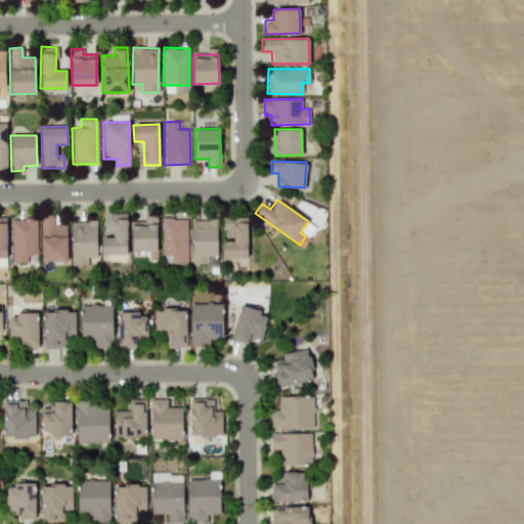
[(126,254),(126,213),(111,213),(112,236),(101,236),(101,254),(126,254)]
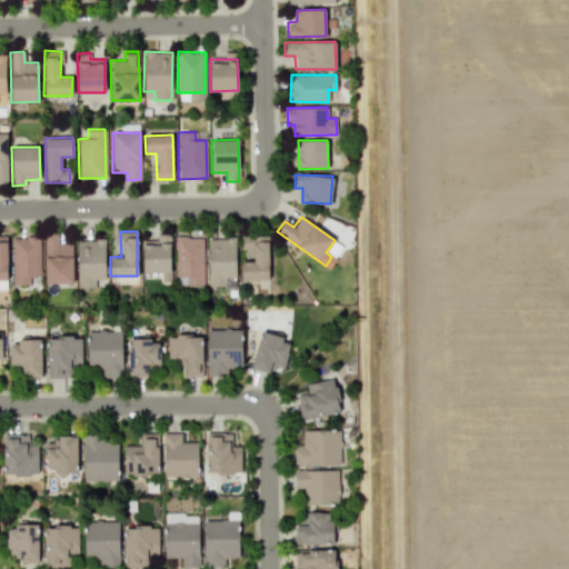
[(72,283),(72,243),(58,243),(58,233),(43,233),(45,283),(72,283)]
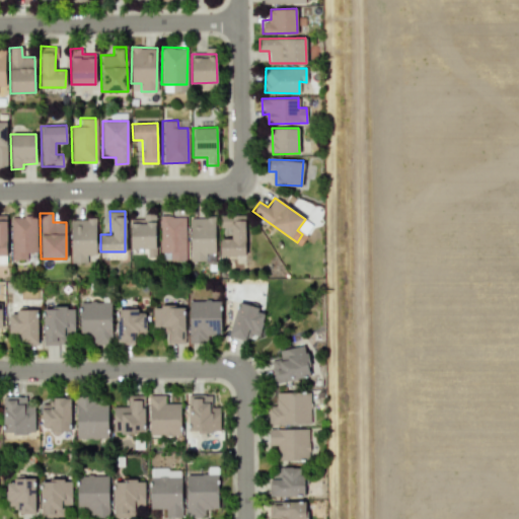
[(154,215),(142,215),(142,220),(130,221),(130,248),(146,248),(146,257),(155,256),(154,215)]
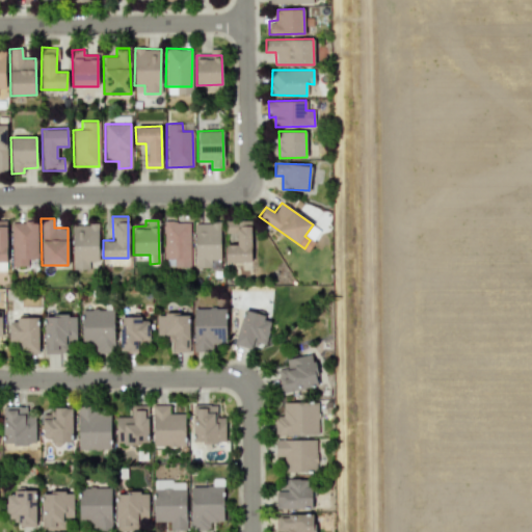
[(189,221),(163,221),(163,259),(174,259),(174,267),(190,266),(189,221)]
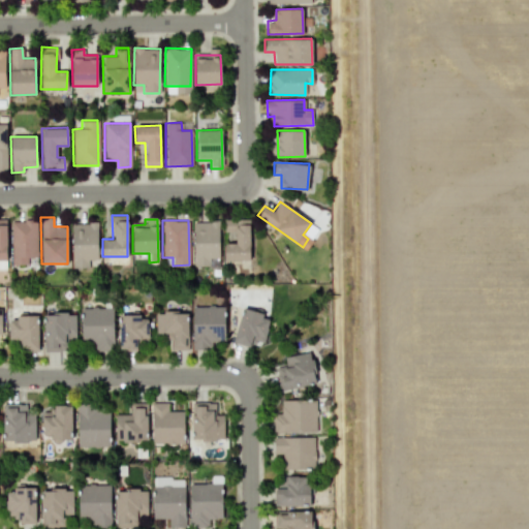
[(35,257),(35,221),(10,221),(11,265),(27,265),(27,257),(35,257)]
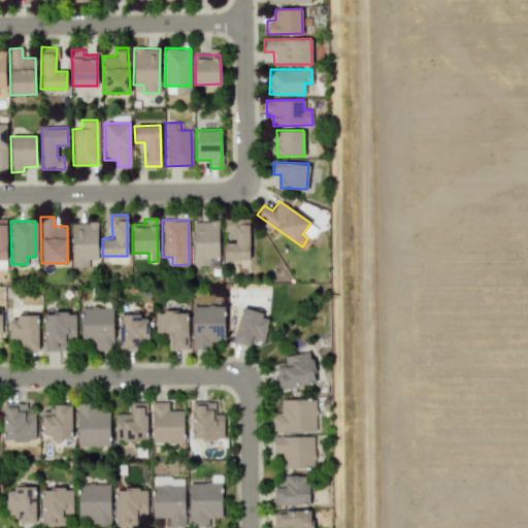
[(193,222),(193,266),(219,265),(218,221),(193,222)]
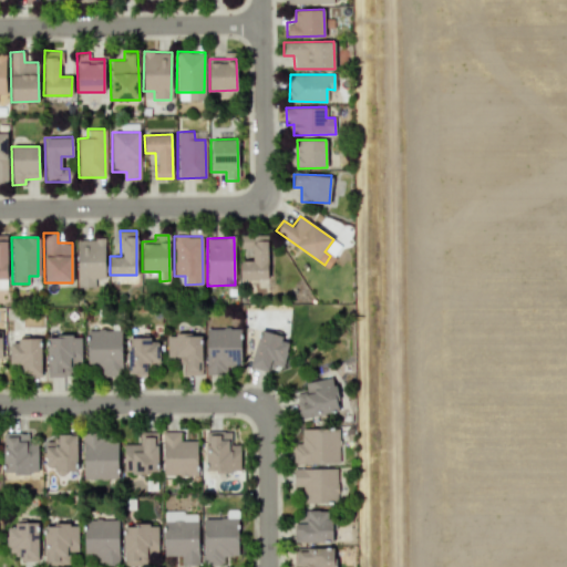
[(76,287),(94,287),(94,278),(104,278),(104,238),(76,238),(76,287)]
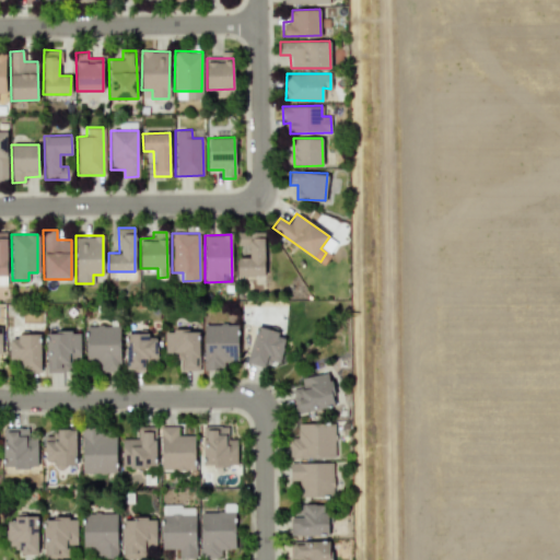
[(237,276),(264,276),(264,237),(248,237),(248,257),(236,257),(237,276)]
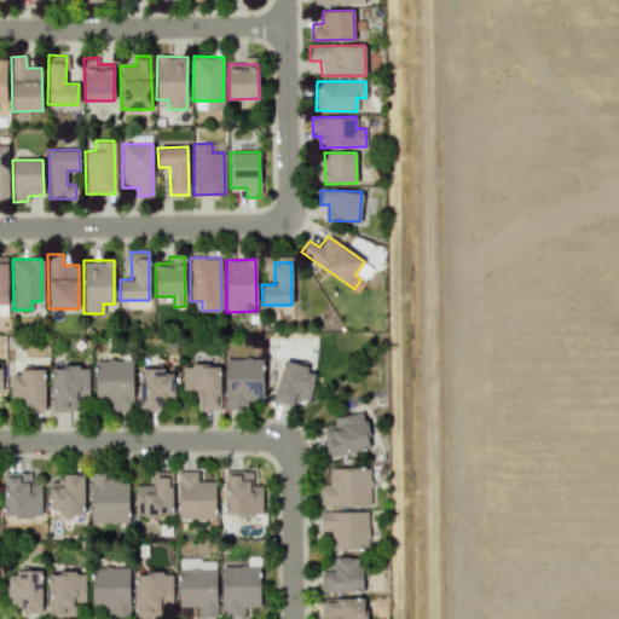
[(262,399),(262,358),(225,358),(224,408),(246,408),(246,399),(262,399)]
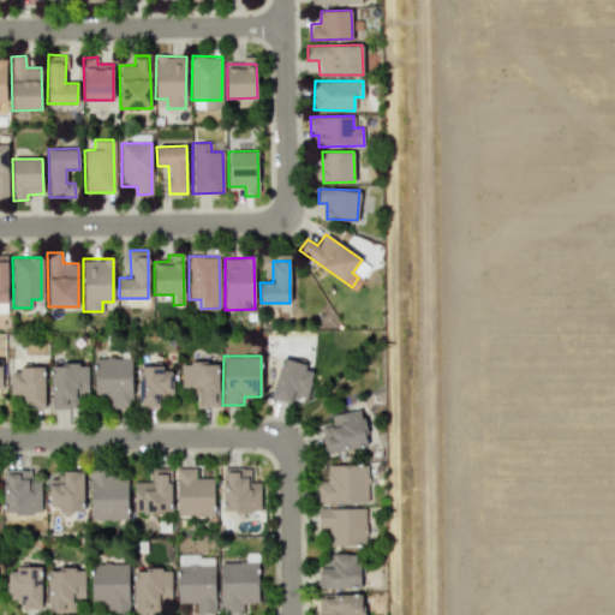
[(94,357),(93,398),(111,399),(111,406),(131,406),(132,358),(94,357)]
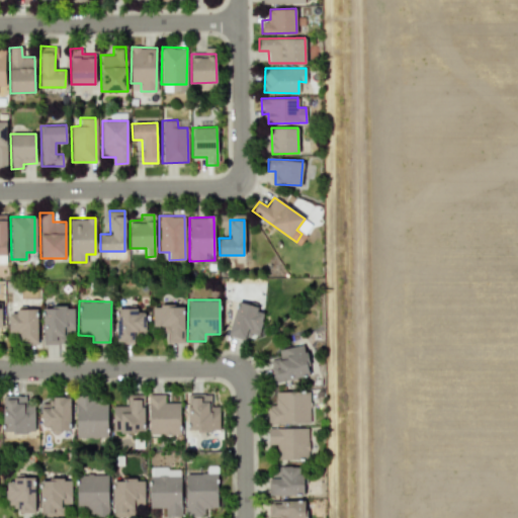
[(264,311),(237,303),(228,335),(245,339),(246,333),(258,336),(264,311)]
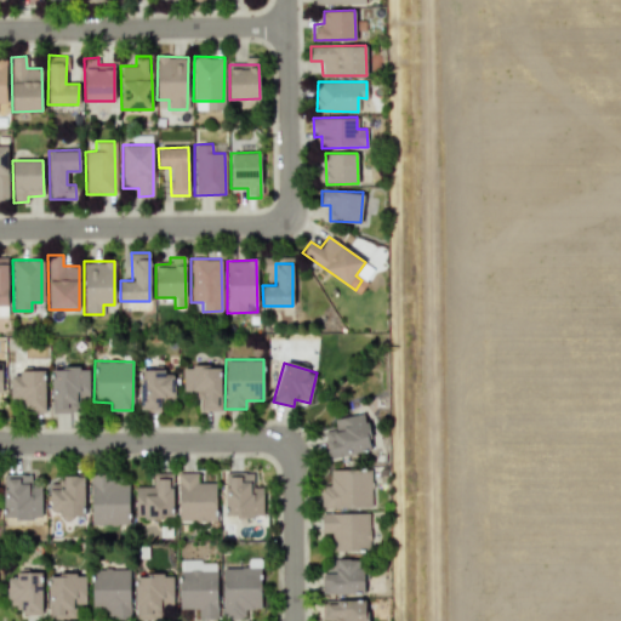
[(220,366),(182,368),(182,393),(198,392),(199,411),(221,411),(220,366)]
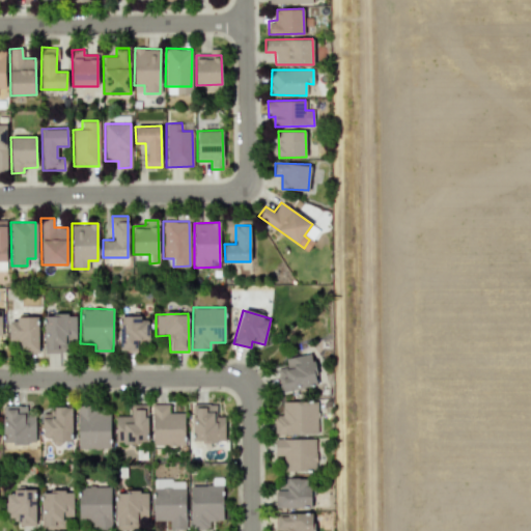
[(43,353),(64,353),(64,339),(76,339),(76,314),(44,314),(43,353)]
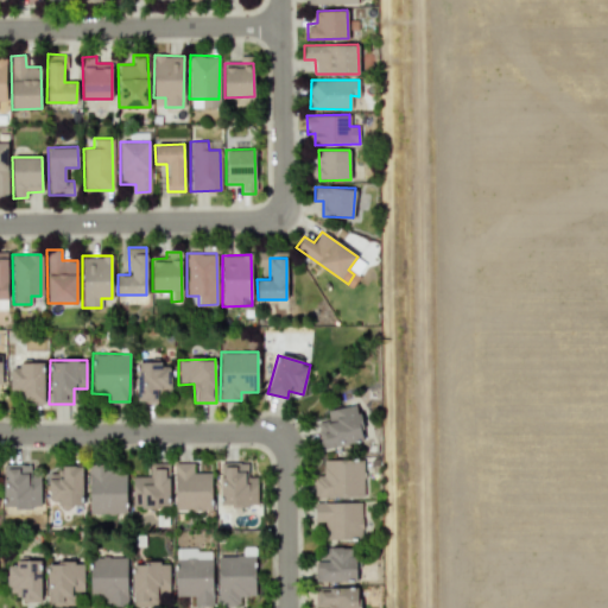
[(170,390),(170,362),(137,363),(137,404),(157,403),(157,390),(170,390)]
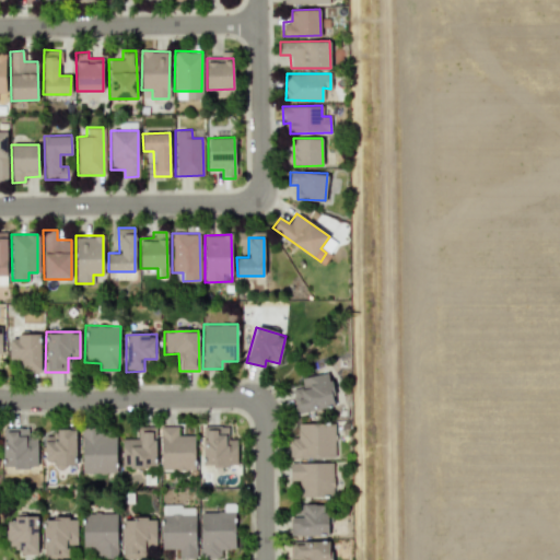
[(39,372),(41,335),(9,335),(9,359),(22,359),(22,372),(39,372)]
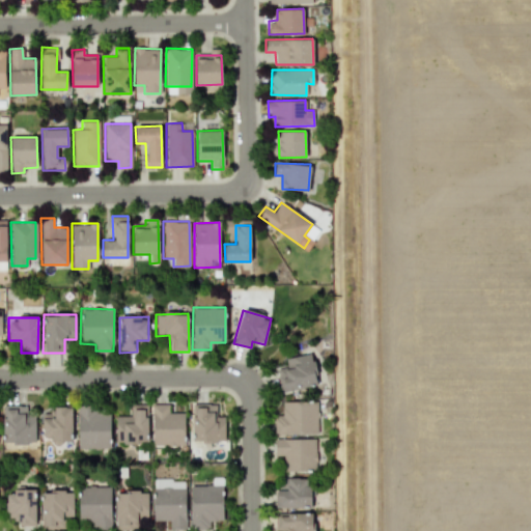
[(285,358),(286,368),(277,369),(280,391),(316,386),(311,354),(285,358)]
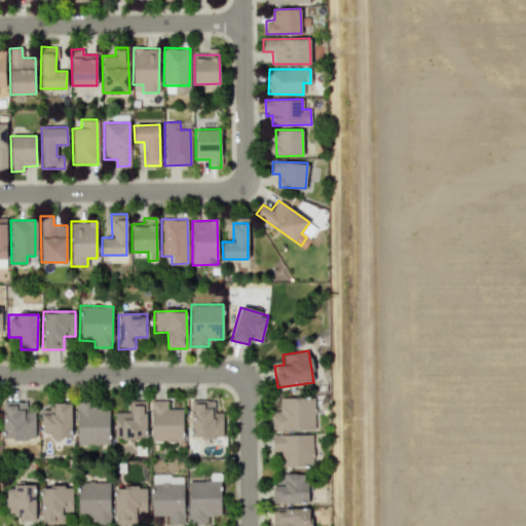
[(278,398),(279,411),(271,412),(271,430),(314,429),(313,397),(278,398)]
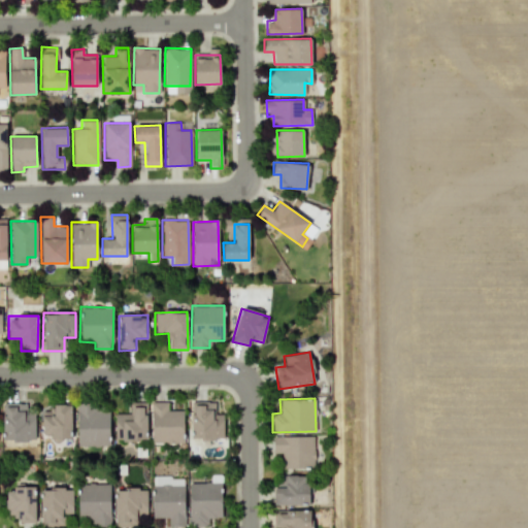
[(113,414),(114,440),(146,439),(146,401),(129,402),(130,414),(113,414)]
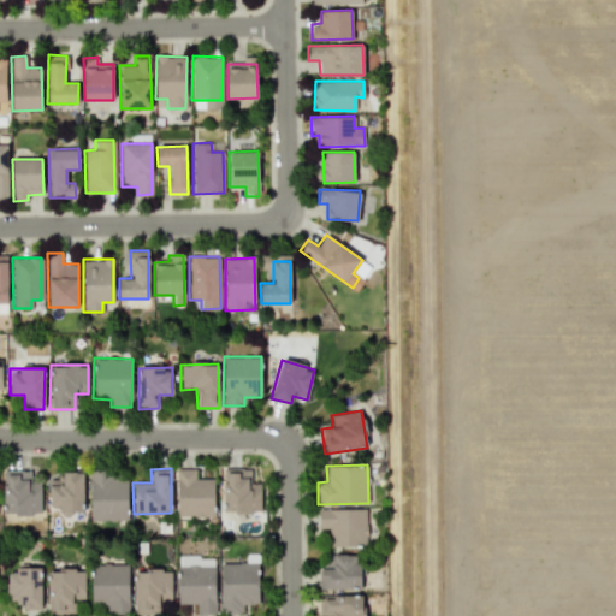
[(195,468),(175,469),(176,517),(214,516),(213,478),(195,478),(195,468)]
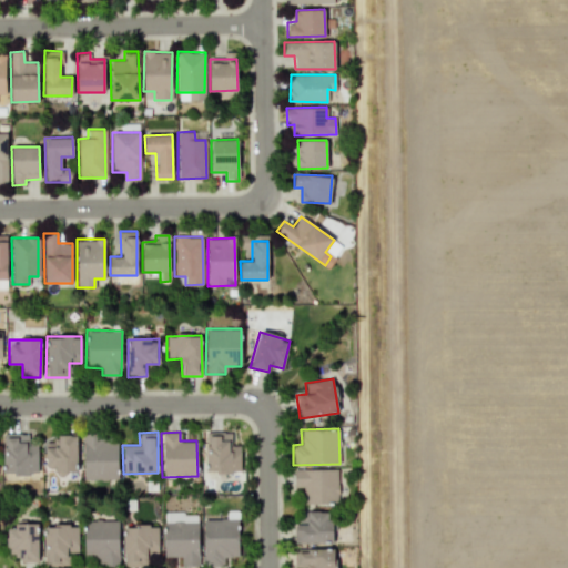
[(241,446),(231,446),(232,432),(204,432),(203,472),(240,473),(241,446)]
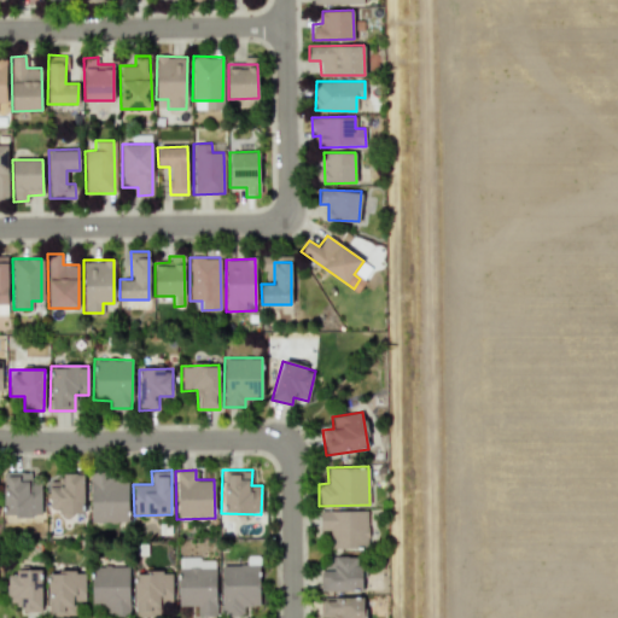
[(41,514),(40,484),(27,484),(27,472),(3,472),(4,516),(41,514)]
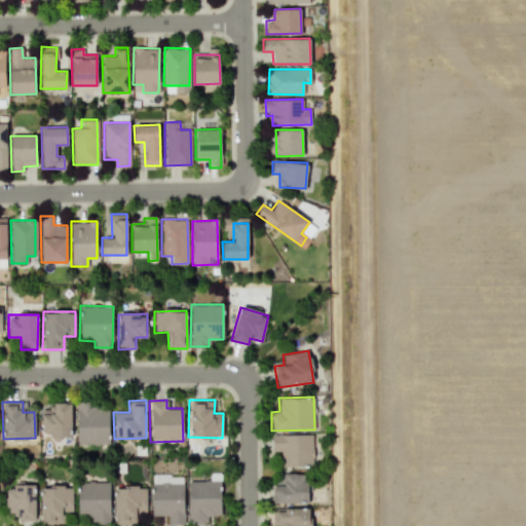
[(77,445),(110,444),(108,408),(92,409),(92,402),(76,403),(77,445)]
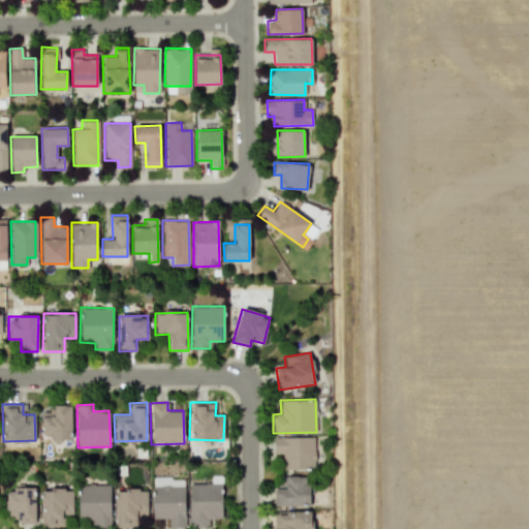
[(71,405),(54,405),(54,412),(41,412),(42,439),(72,438),(71,405)]
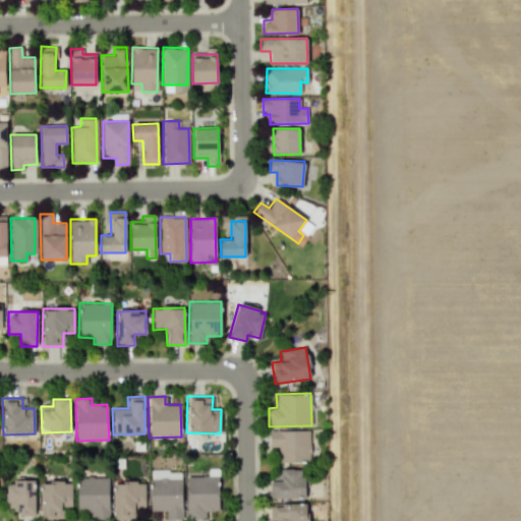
[(277,447),(277,462),(309,463),(310,430),(270,429),(269,447),(277,447)]
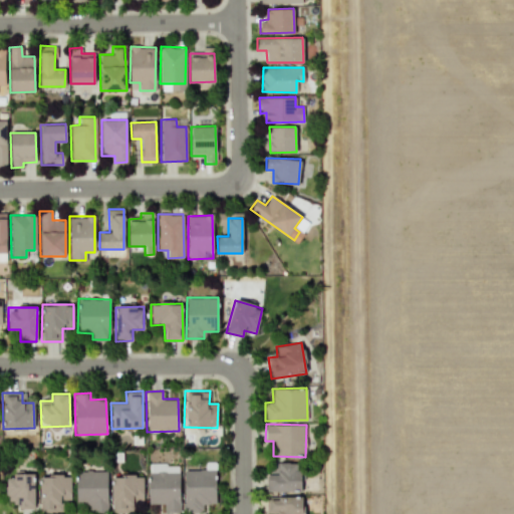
[(267,474),(268,492),(302,491),(301,462),(278,463),(278,474),(267,474)]
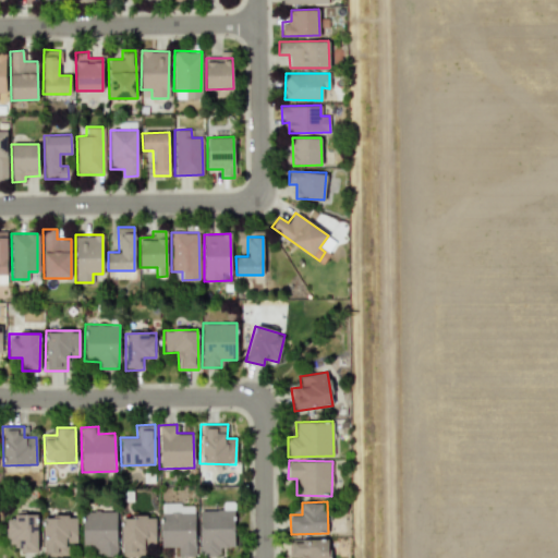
[(194,556),(195,504),(160,504),(160,547),(178,547),(178,556),(194,556)]
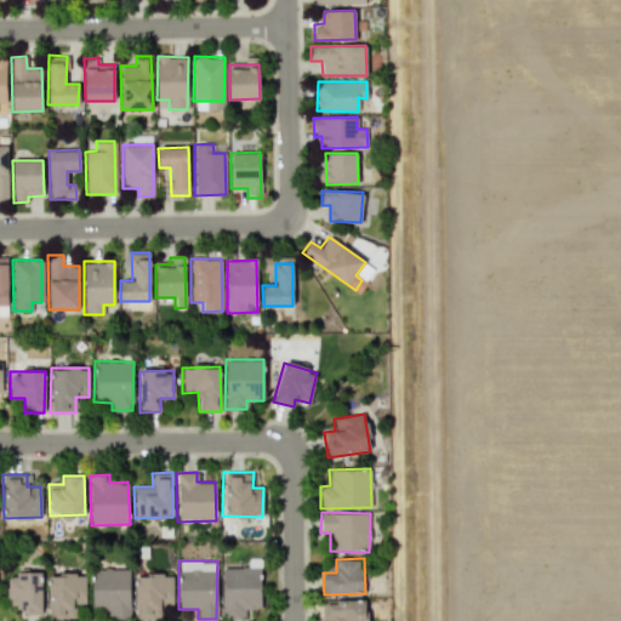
[(130,569),(92,568),(91,610),(108,610),(108,617),(130,617),(130,569)]
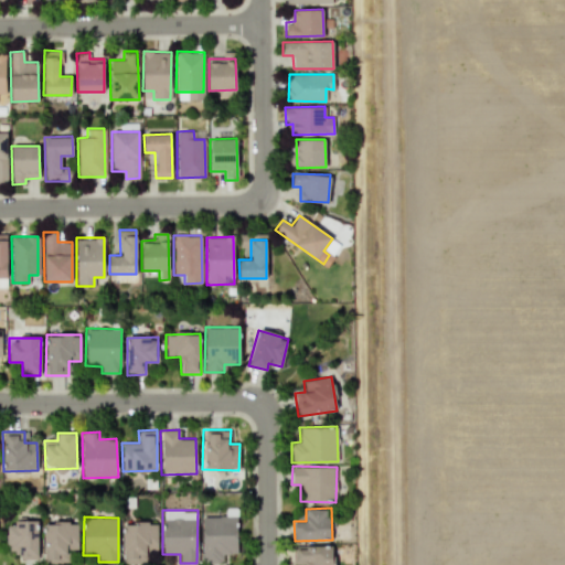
[(237,554),(236,516),(202,516),(203,563),(223,563),(223,554),(237,554)]
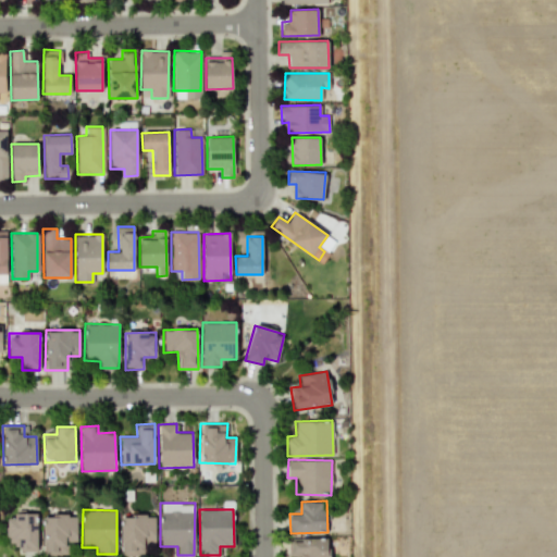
[(37,515),(7,514),(5,541),(19,541),(19,552),(37,552),(37,515)]
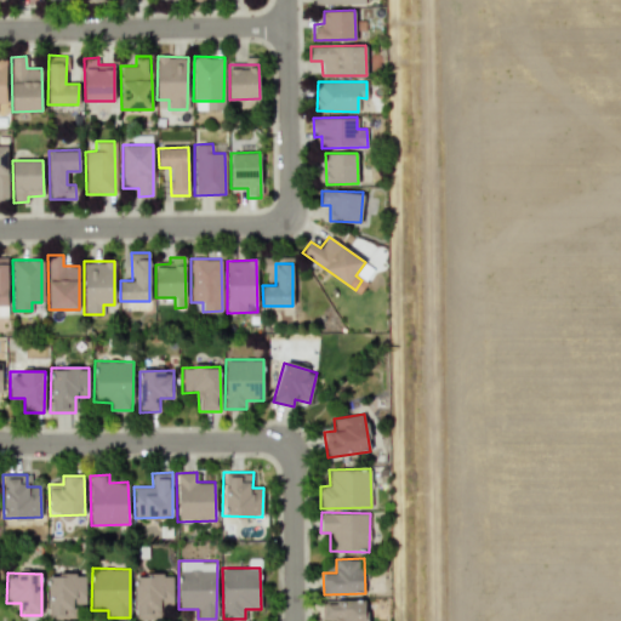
[(46,575),(47,619),(73,619),(73,604),(85,604),(85,574),(46,575)]
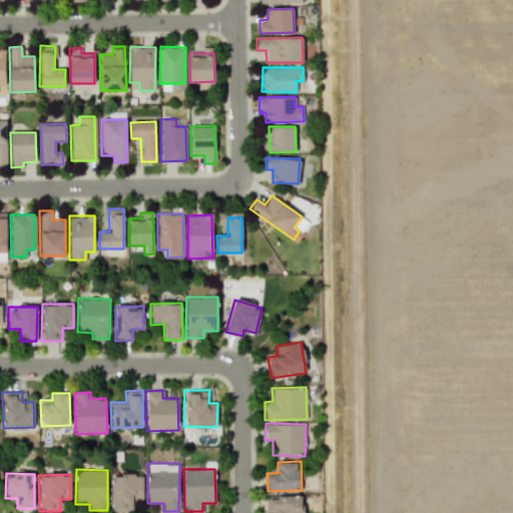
[(142,475),(111,474),(110,511),(131,512),(131,500),(142,500),(142,475)]
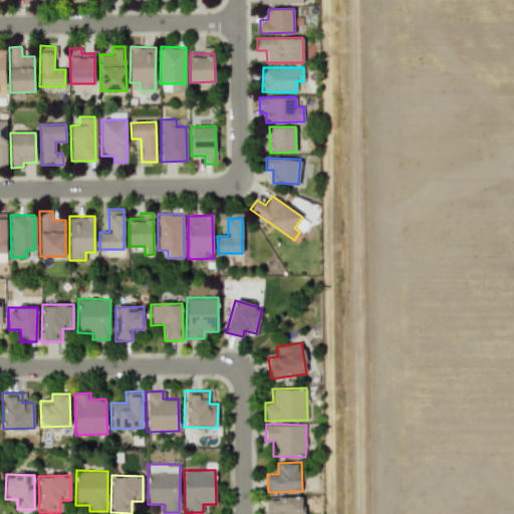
[(278,513),(303,513),(303,498),(266,498),(266,513),(278,513)]
